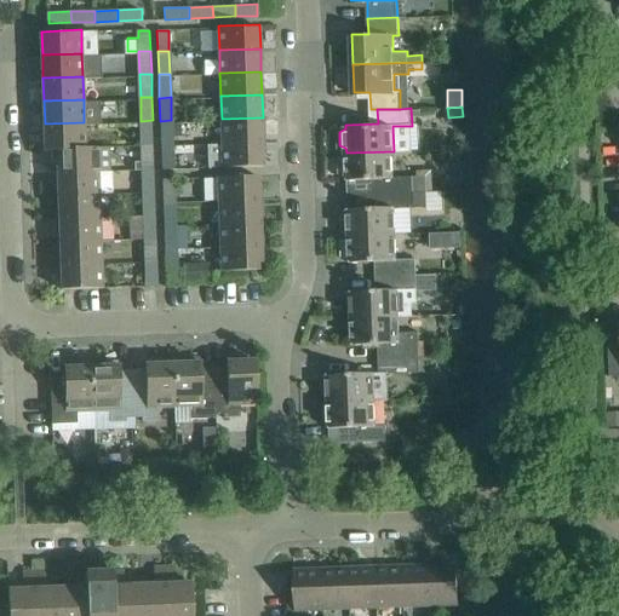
[(263,140),(263,117),(222,119),(222,142),(263,140)]
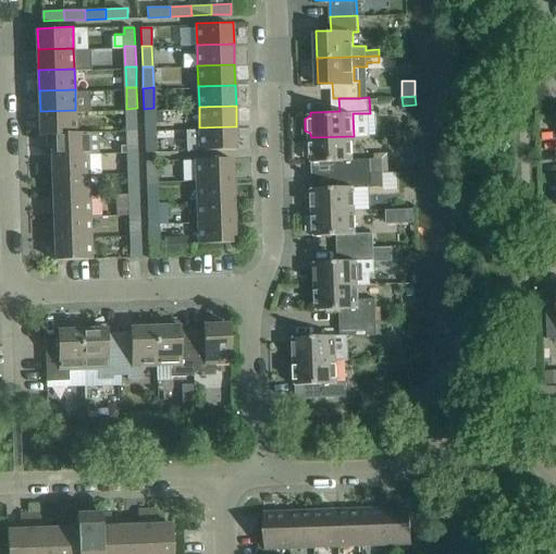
[(137,108),(126,109),(127,130),(138,128),(137,108)]
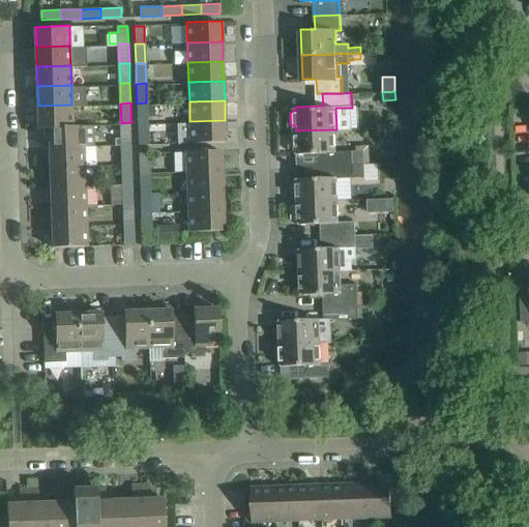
[(146,103),(137,104),(137,123),(147,123),(147,117),(156,116),(156,106),(146,106),(146,103)]
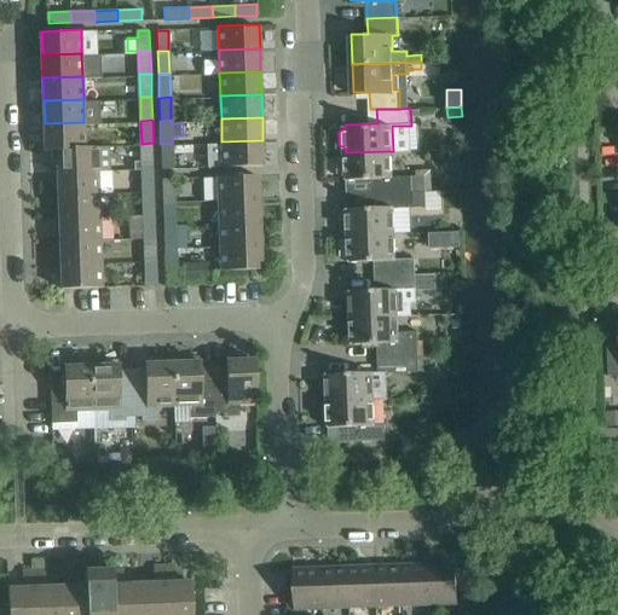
[(85,145),(84,122),(45,123),(45,148),(85,145)]
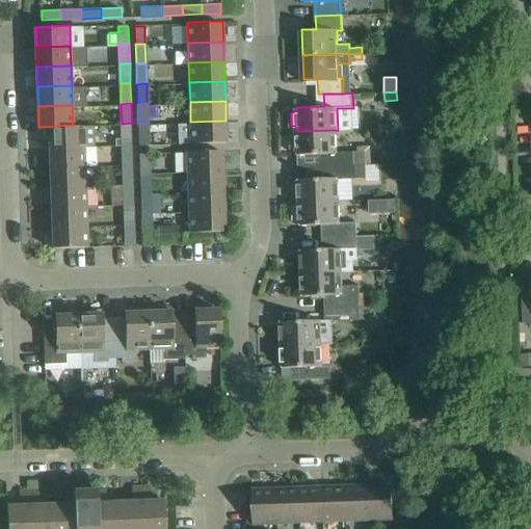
[(227,141),(226,121),(190,122),(191,142),(227,141)]
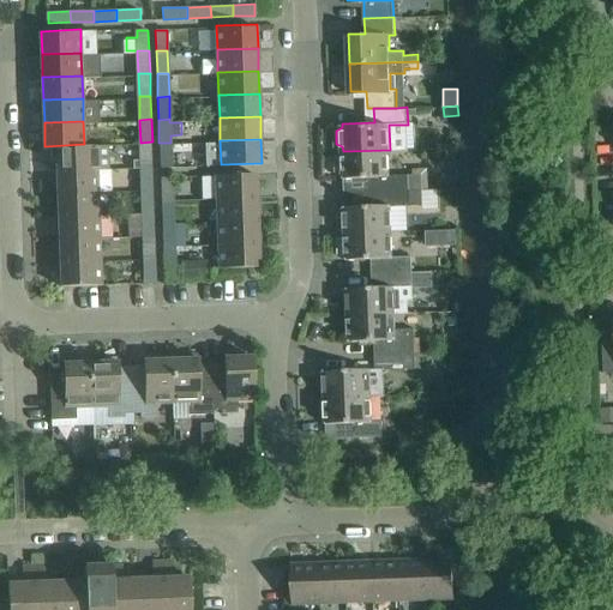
[(152,167),(152,142),(140,143),(142,167),(152,167)]
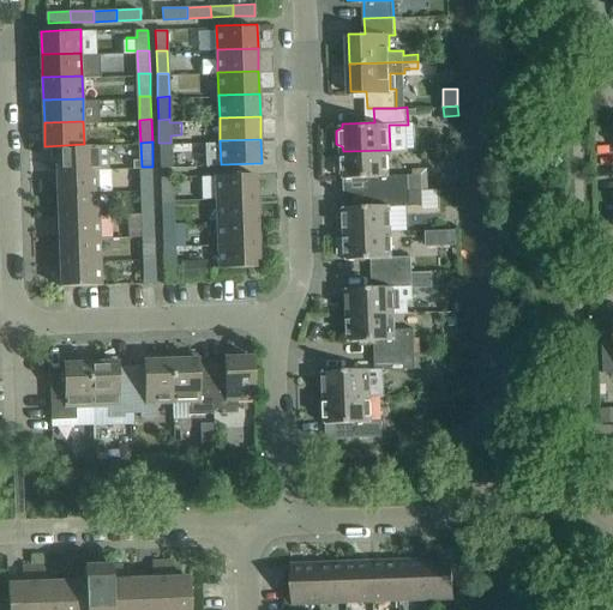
[(170,143),(158,143),(160,168),(172,167),(170,143)]
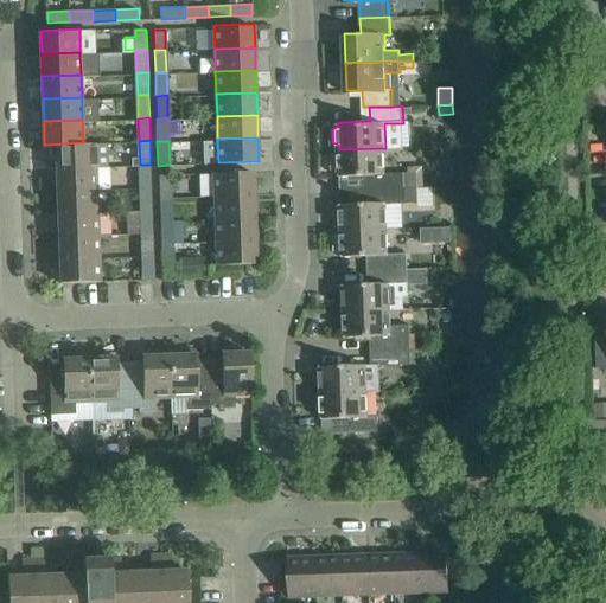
[(83,145),(83,142),(44,145),(44,146),(56,145),(57,167),(97,166),(96,145),(83,145)]
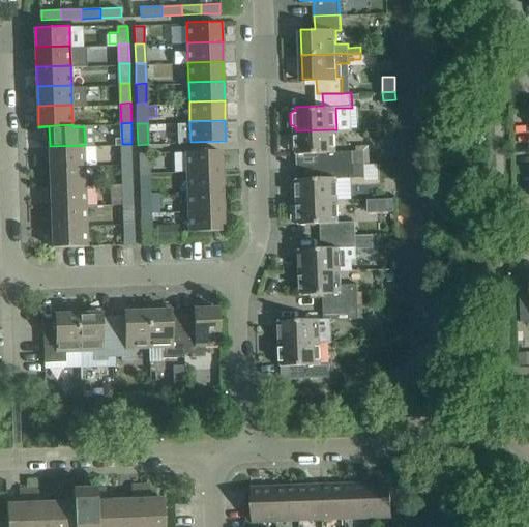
[(336,129),(296,130),(296,134),(291,136),(291,147),(296,150),(296,152),(324,151),(325,165),(365,164),(364,150),(336,151),(336,129)]
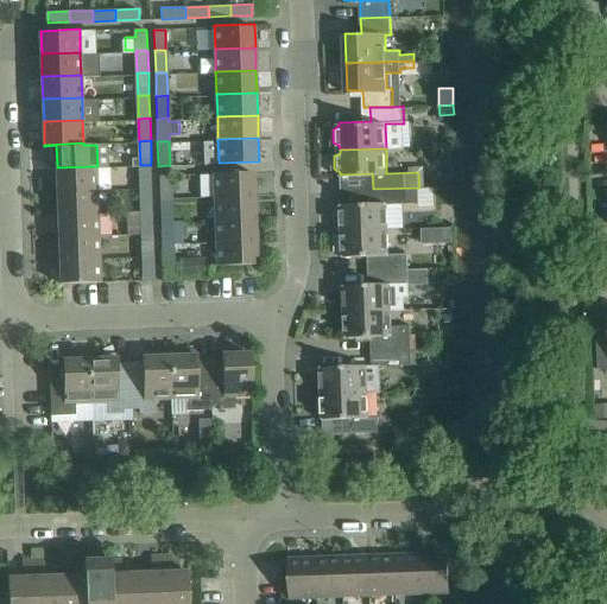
[(151,165),(140,165),(140,188),(152,188),(151,165)]
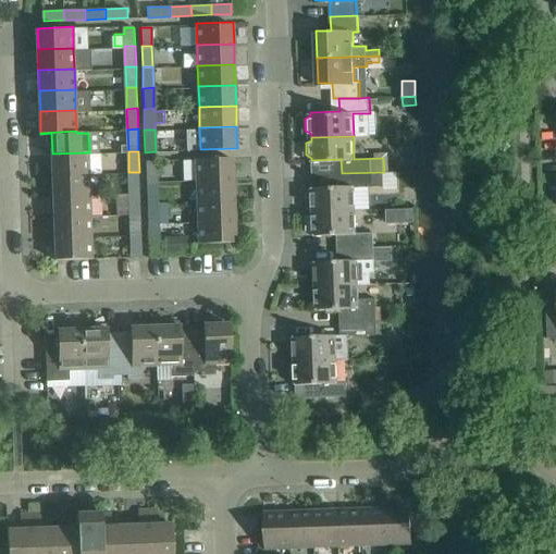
[(89,173),(89,152),(52,154),(53,174),(89,173)]
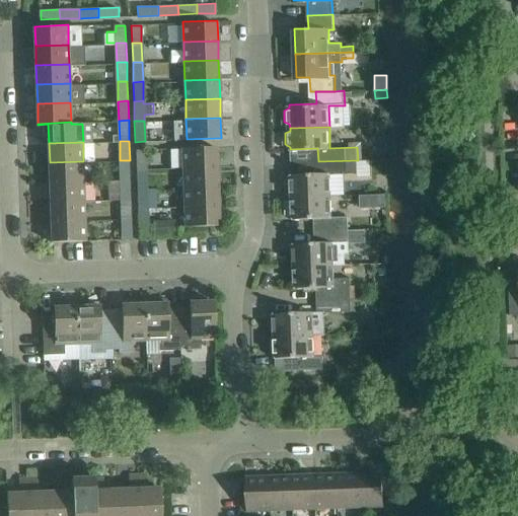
[(183,167),(218,166),(217,146),(183,147),(183,167)]
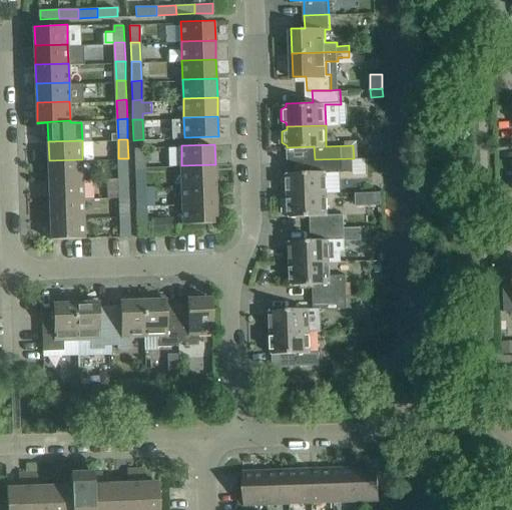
[(134,166),(144,166),(143,146),(133,146),(134,166)]
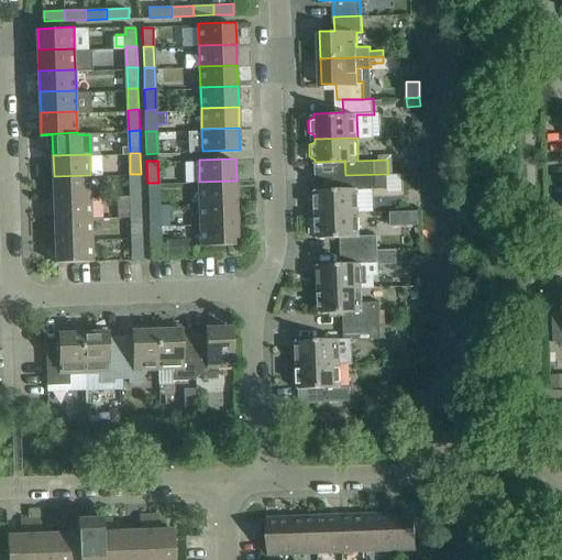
[(403,173),(388,174),(388,188),(404,187),(403,173)]
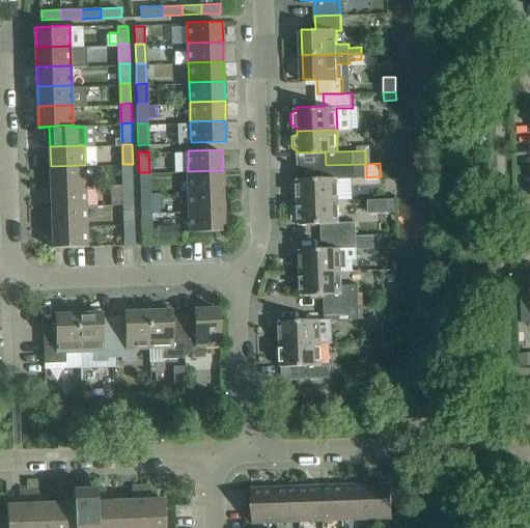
[(133,164),(122,164),(123,184),(133,184),(133,164)]
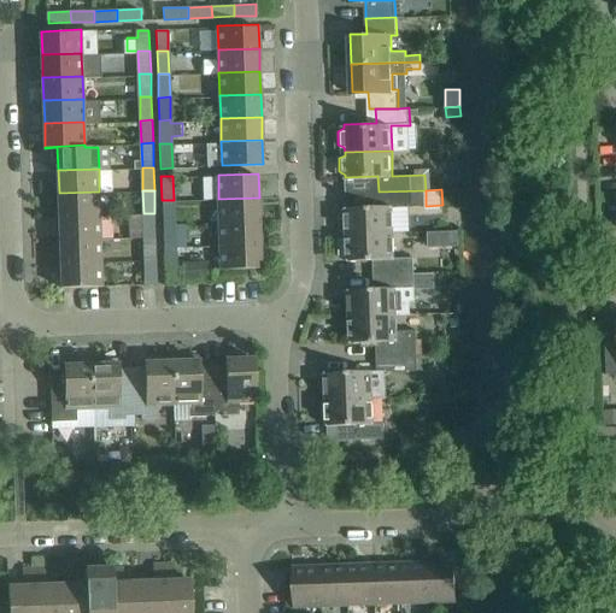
[(426,190),(379,192),(379,205),(346,206),(347,234),(394,231),(393,207),(426,206),(426,190)]
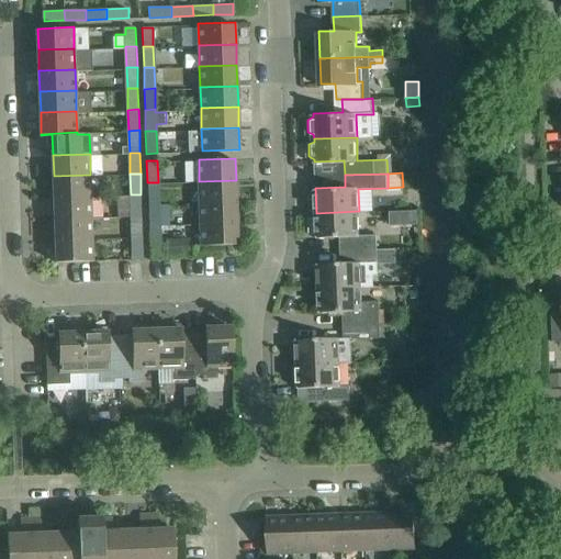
[(90,175),(54,176),(54,198),(91,196),(90,175)]
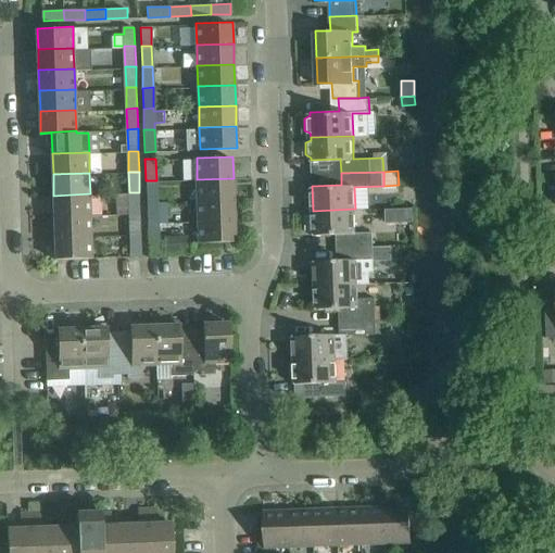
[(234,199),(234,178),(197,179),(198,200),(234,199)]
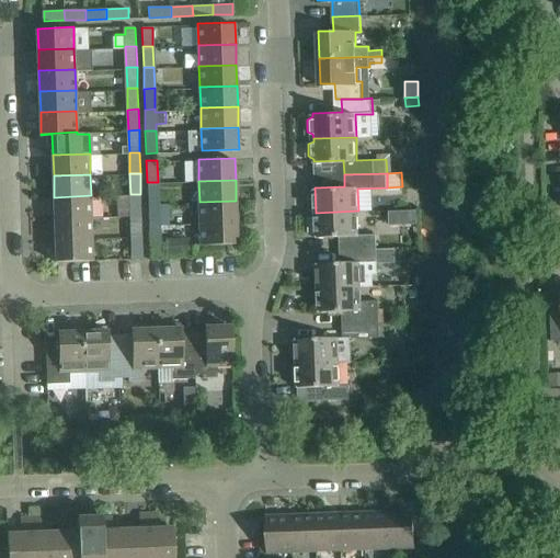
[(158,203),(158,182),(147,182),(148,204),(158,203)]
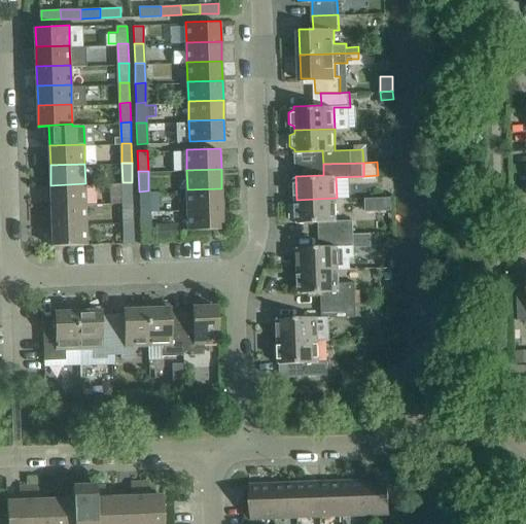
[(132,182),(123,182),(111,183),(111,203),(123,202),(133,202),(132,182)]
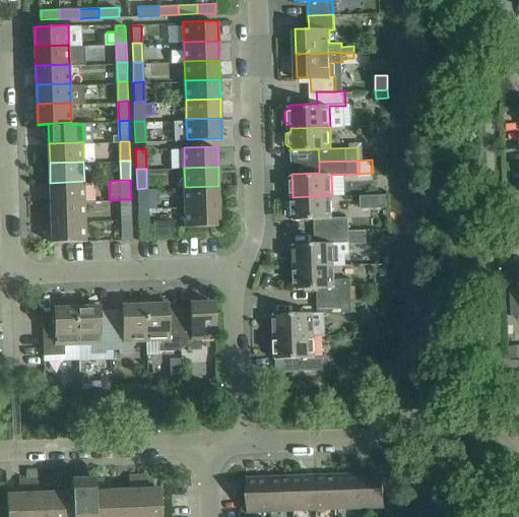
[(84,181),(50,183),(51,202),(85,201),(84,181)]
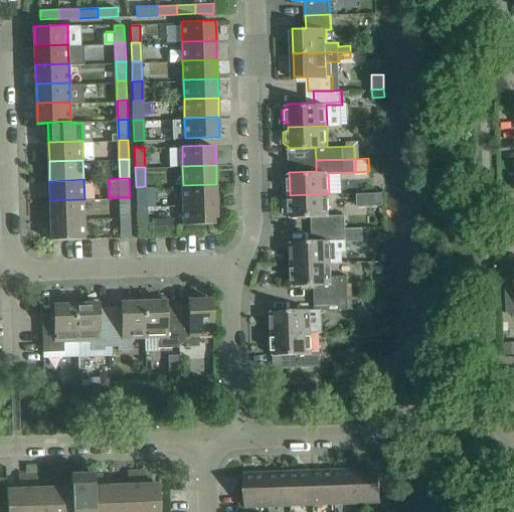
[(217,203),(216,184),(183,185),(184,204),(217,203)]
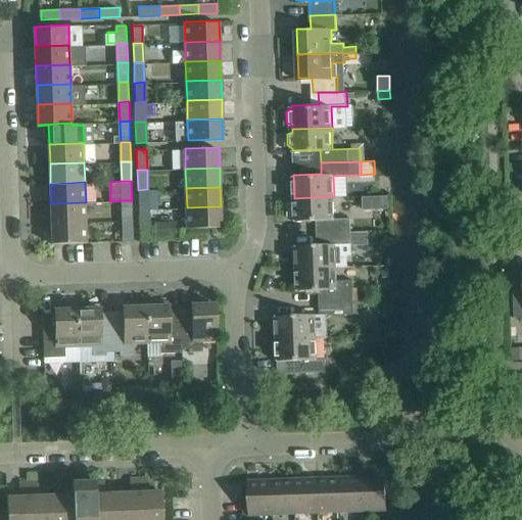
[(148,208),(147,189),(138,190),(138,209),(148,208)]
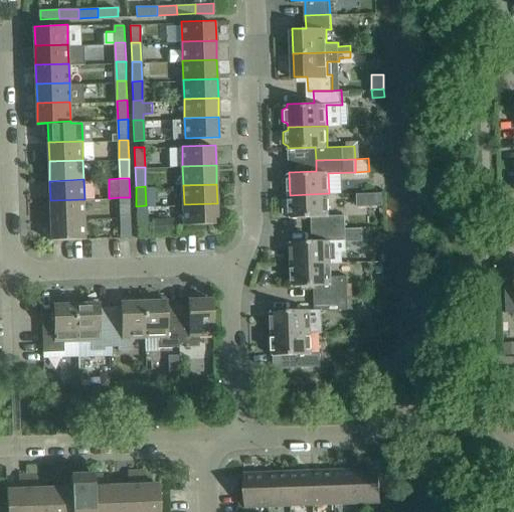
[(329,193),(290,195),(291,216),(318,215),(318,227),(346,228),(346,215),(330,215),(329,193)]
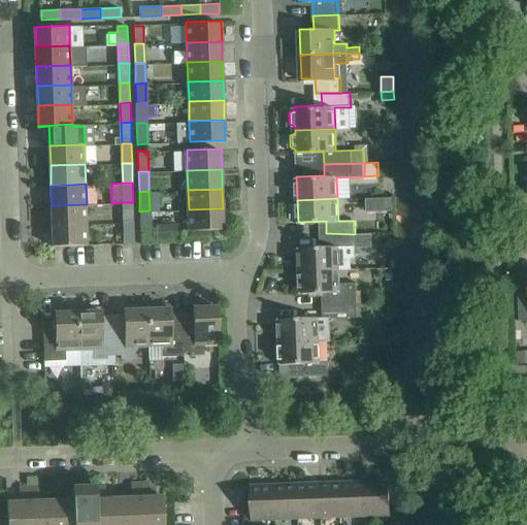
[(133,202),(123,202),(124,223),(134,222),(133,202)]
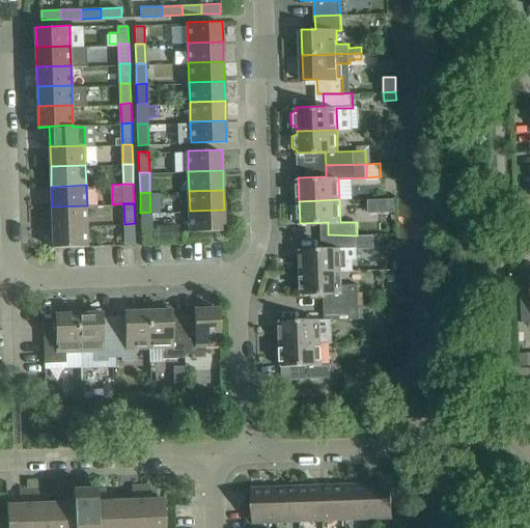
[(87,225),(87,205),(52,206),(53,226),(87,225)]
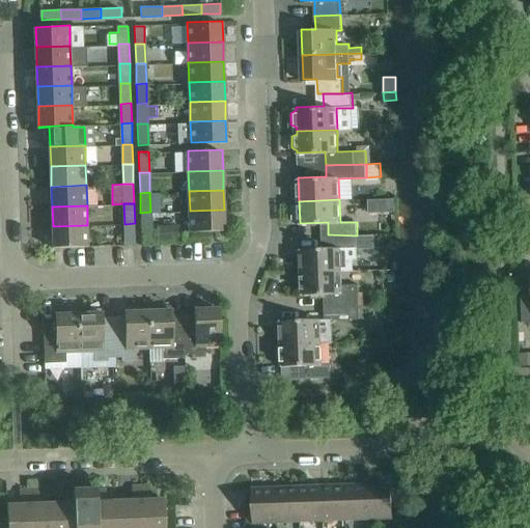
[(224,210),(190,211),(190,230),(225,229),(224,210)]
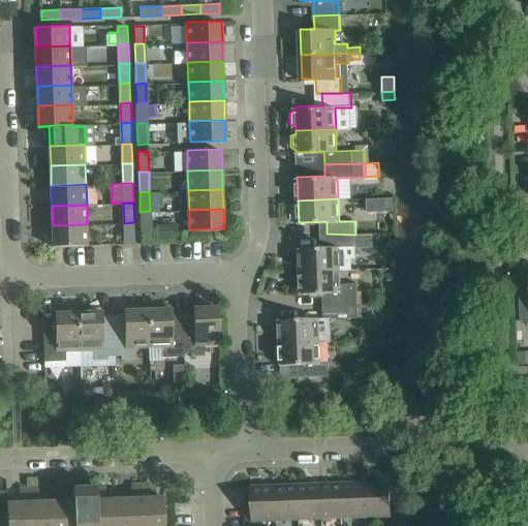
[(150,211),(140,212),(141,231),(150,231),(150,211)]
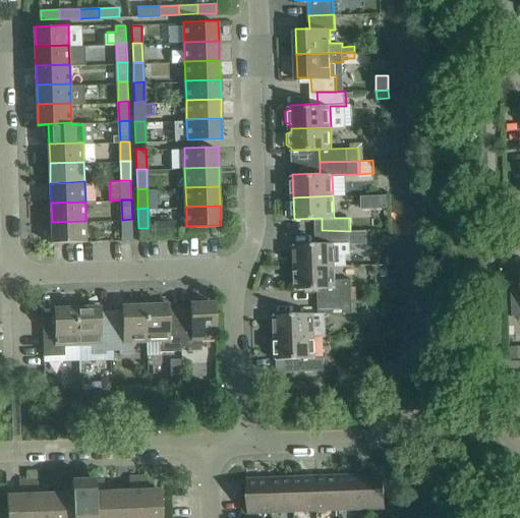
[(132,238),(132,219),(122,220),(123,239),(132,238)]
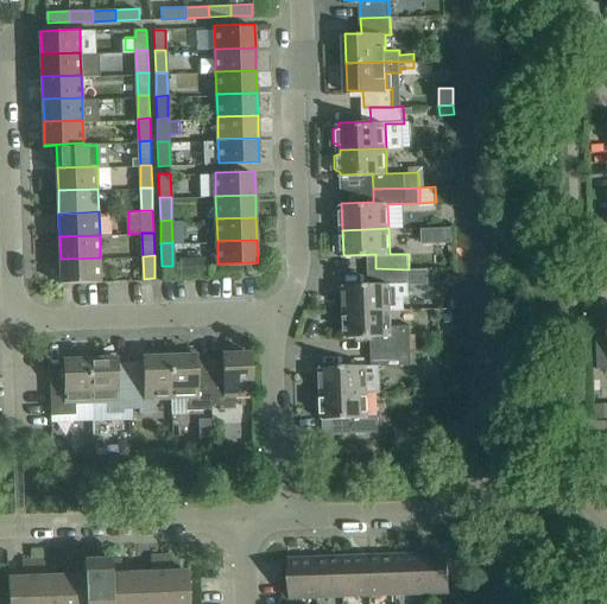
[(100,258),(61,259),(61,281),(101,280),(100,258)]
